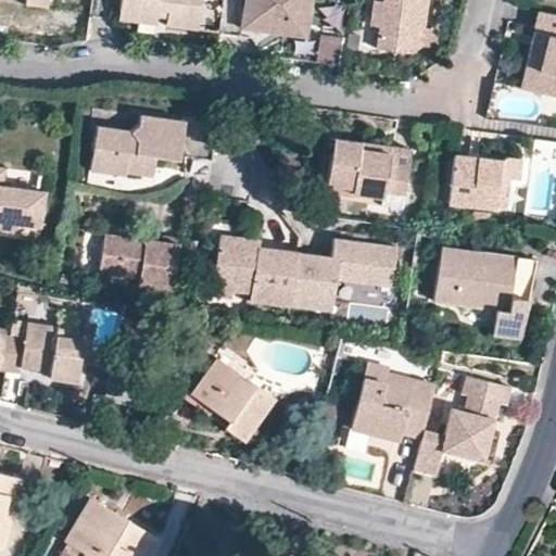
[(160,14),(161,8),(169,9),(168,15),(168,24),(198,27),(201,0),(122,0),(122,10),(160,14)]
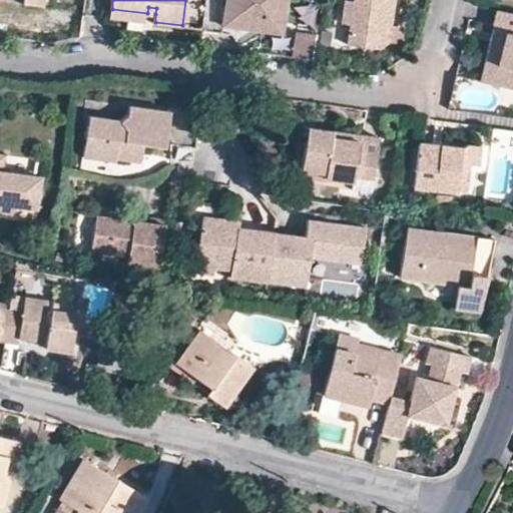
[(226,0),(224,23),(255,27),(257,18),(284,21),(287,0),(226,0)]
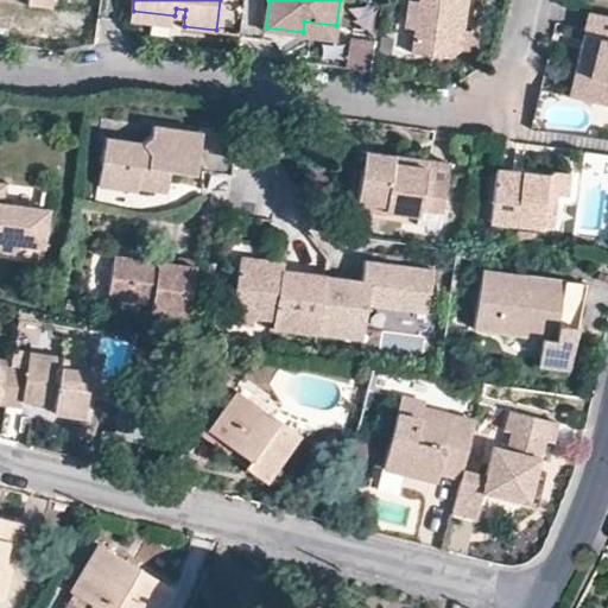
[(447,58),(460,48),(466,0),(418,0),(418,1),(410,0),(406,27),(415,29),(412,54),(447,58)]
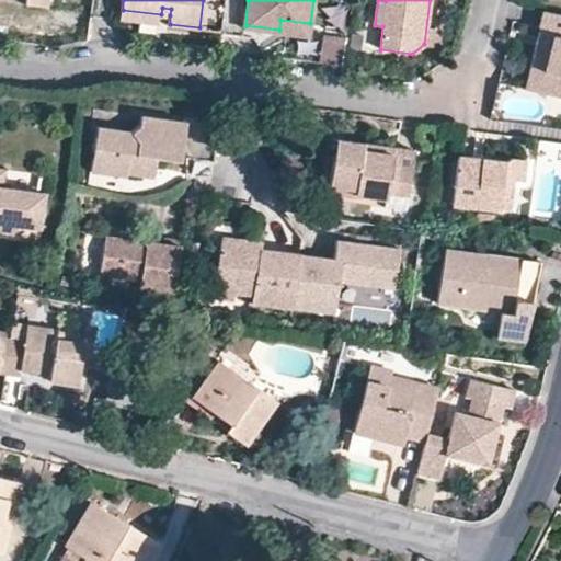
[(526,86),(560,92),(560,11),(545,8),(526,86)]
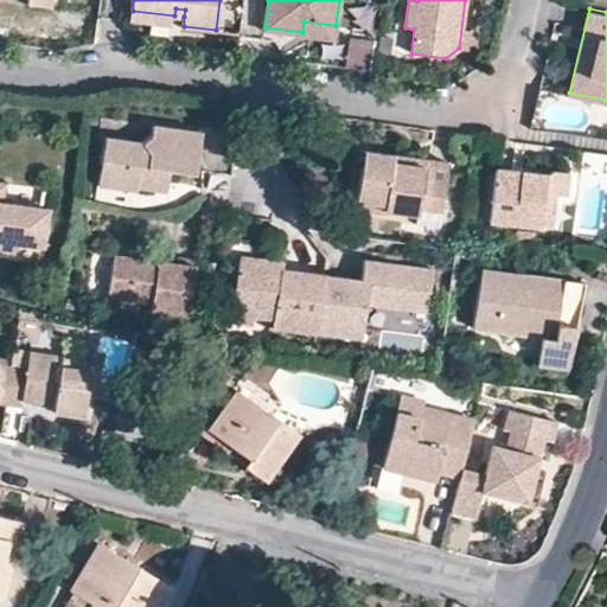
[(173,25),(174,16),(133,11),(132,19),(173,25)]
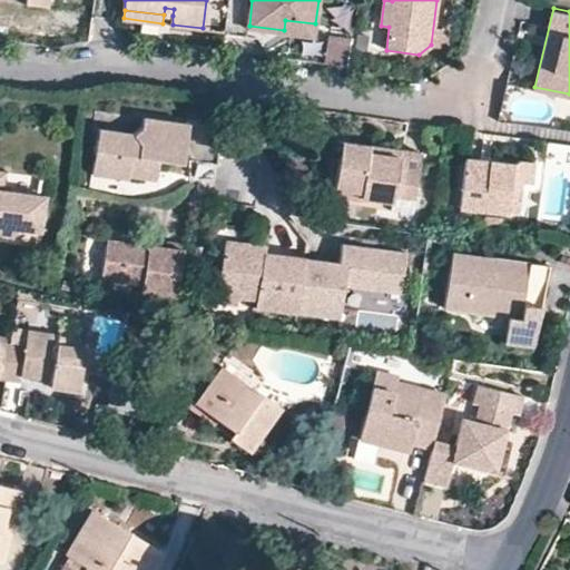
[(314,35),(315,23),(285,20),(284,30),(314,35)]
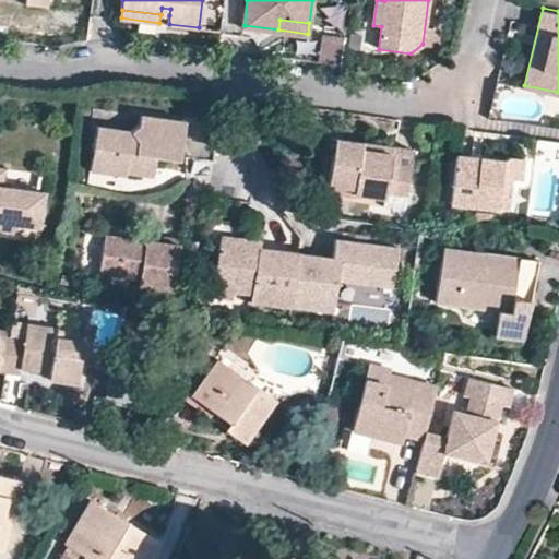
[(322,35),(317,62),(340,67),(345,39),(322,35)]
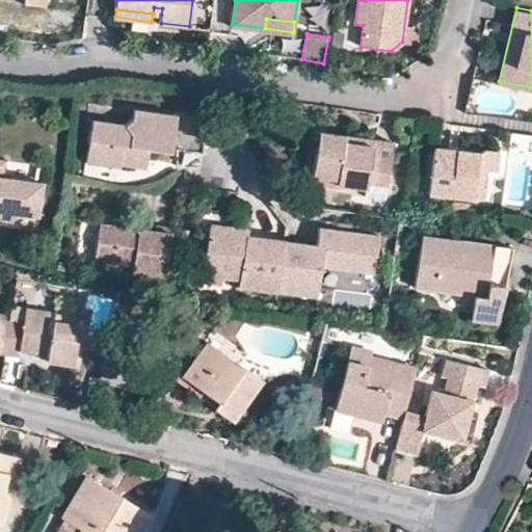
[(133,168),(134,159),(147,161),(149,152),(170,154),(176,115),(133,110),(131,123),(124,126),(92,122),(86,164),(118,168),(118,166),(133,168)]
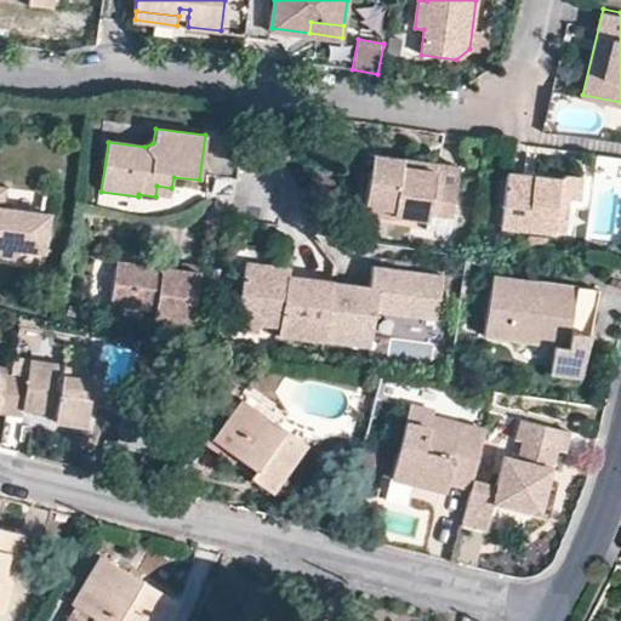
[(365,204),(396,208),(394,215),(429,220),(431,214),(453,216),(459,164),(372,154),(365,204)]
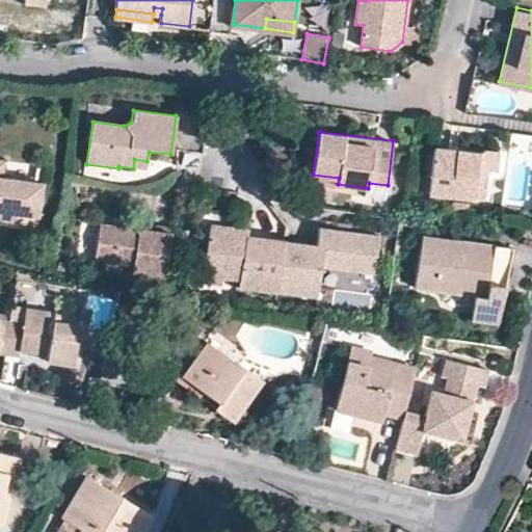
[(478,152),(435,145),(429,189),(475,195),(479,164),(488,166),(495,166),(498,145),(485,144),(478,152)]
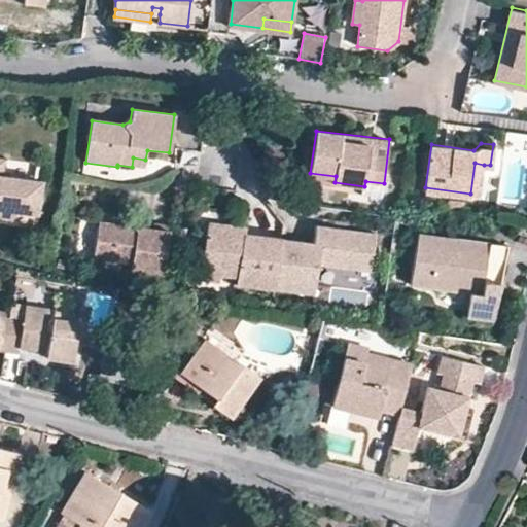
[(37,213),(43,165),(0,157),(0,214),(2,216),(5,216),(8,216),(11,214),(13,211),(37,213)]
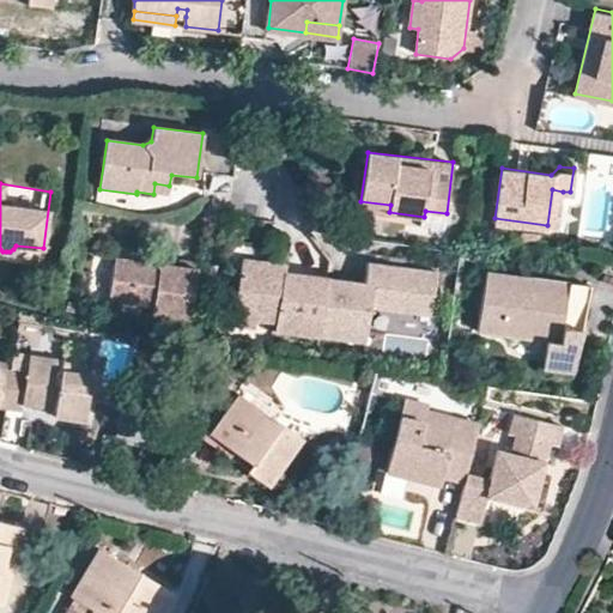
[(155,183),(153,194),(168,195),(169,186),(155,183)]
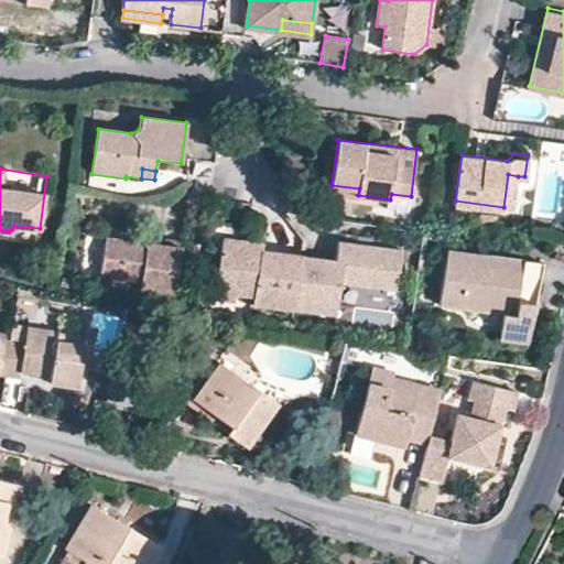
[(503,207),(513,209),(518,176),(508,174),(503,207)]
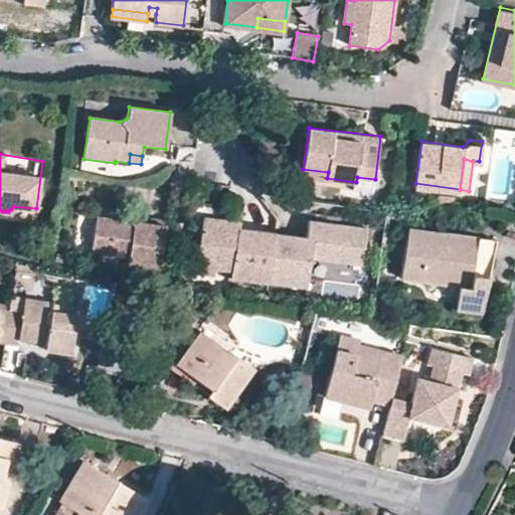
[(303,169),(302,177),(327,180),(327,178),(328,172),(303,169)]
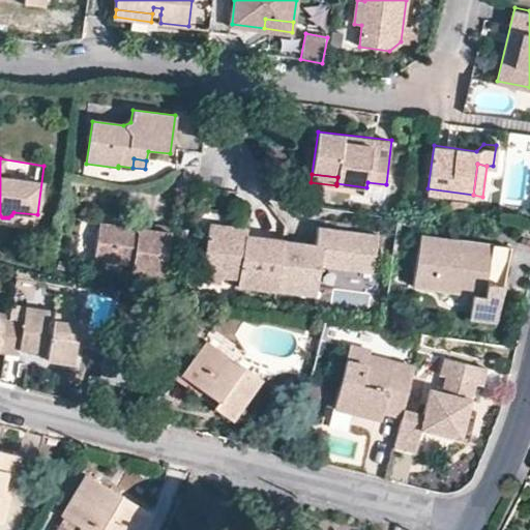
[(366,187),(365,194),(384,196),(386,184),(367,182),(366,187)]
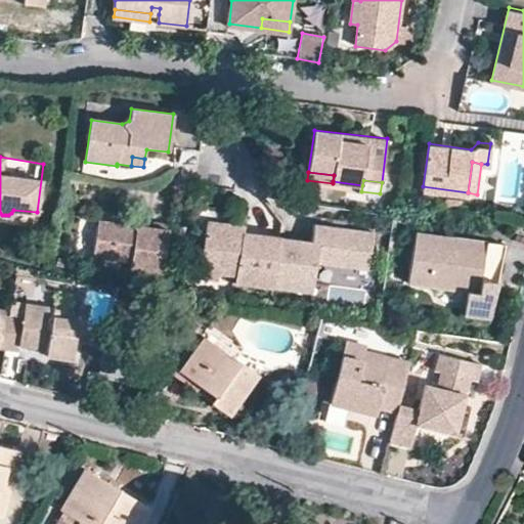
[(459,198),(448,195),(447,203),(459,205),(459,198)]
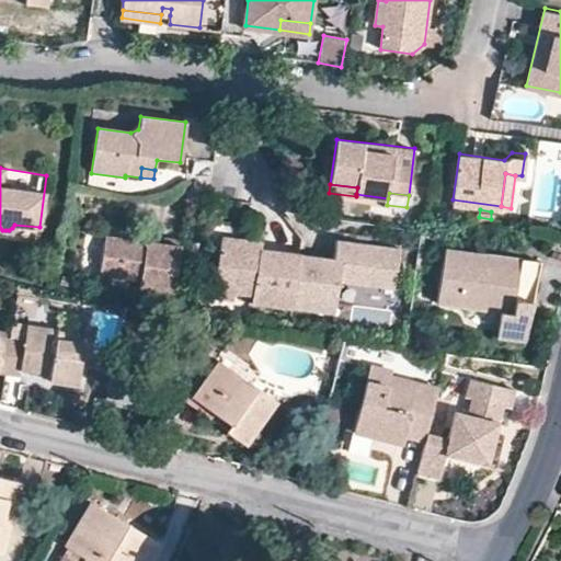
[(500,213),(491,212),(491,219),(499,220),(500,213)]
